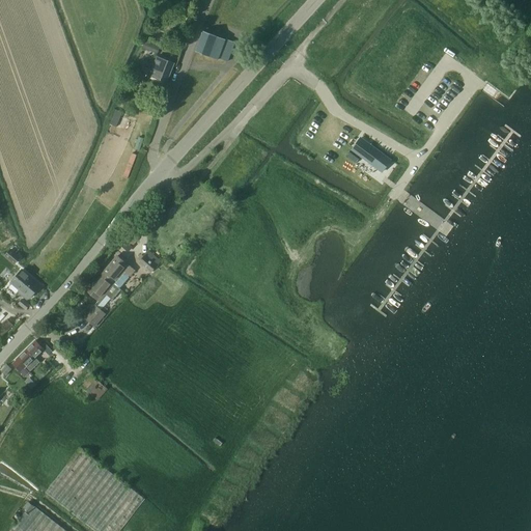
[(202,31),(195,51),(218,60),(218,58),(227,61),(234,43),(202,31)]
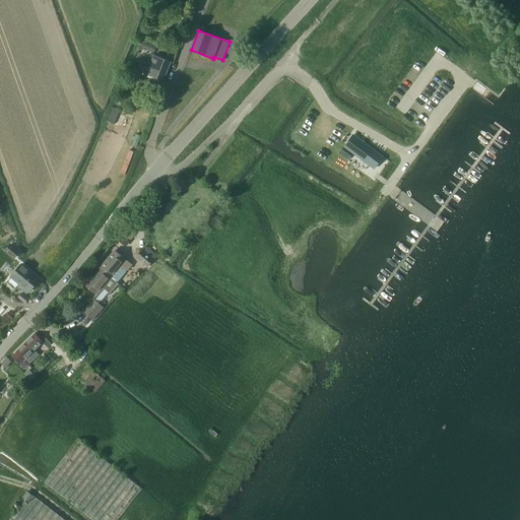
[(163,80),(171,62),(153,55),(148,68),(141,66),(139,71),(163,80)]
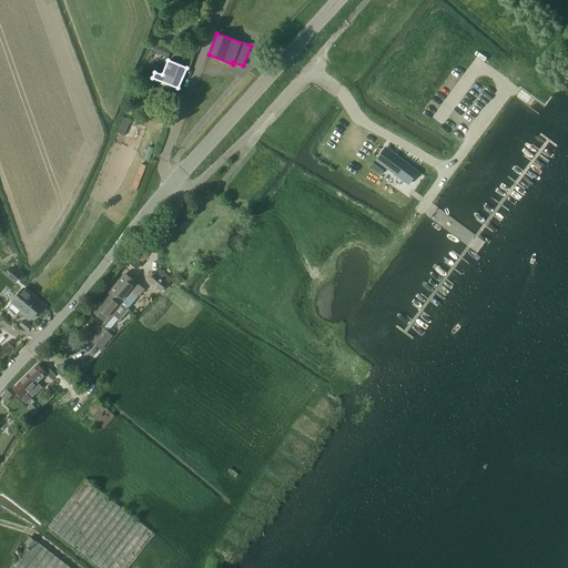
[(377,158),(376,160),(386,168),(408,184),(417,172),(385,148),(377,158)]
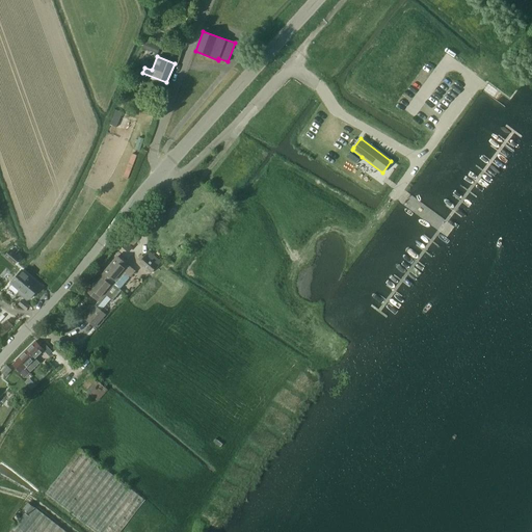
[(9,250),(4,257),(15,265),(20,259),(9,250)]
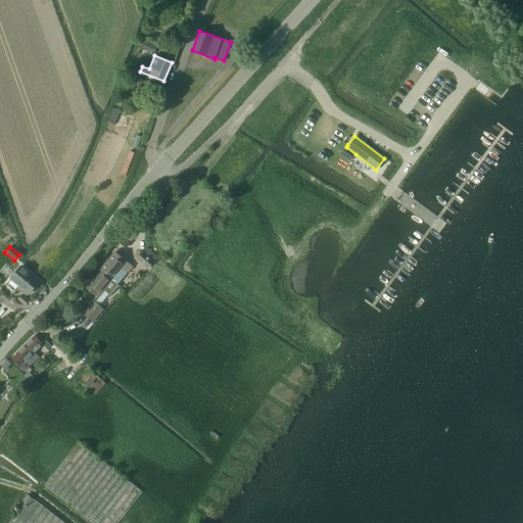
[(128,263),(114,251),(100,269),(113,280),(119,284),(127,274),(127,271),(124,268),(128,263)]
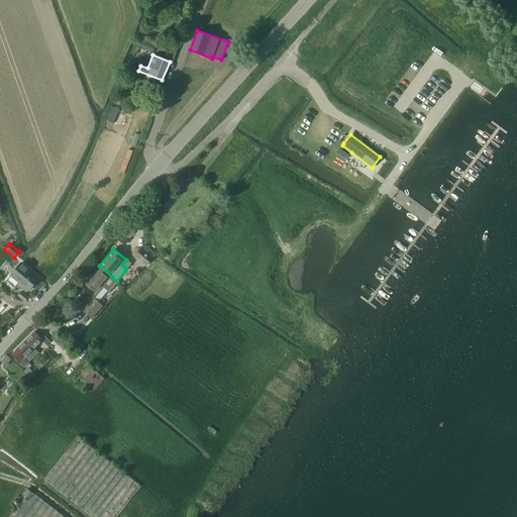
[(146,266),(152,257),(141,248),(140,250),(135,256),(146,266)]
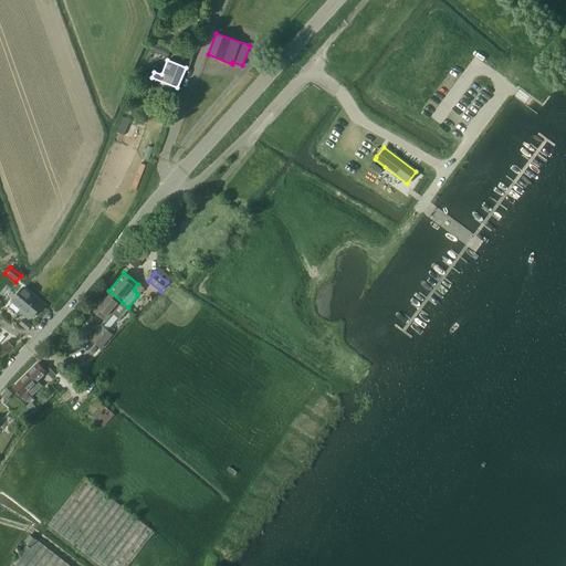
[(31,318),(43,305),(23,287),(10,304),(12,302),(21,310),(19,312),(29,320),(30,317),(31,318)]
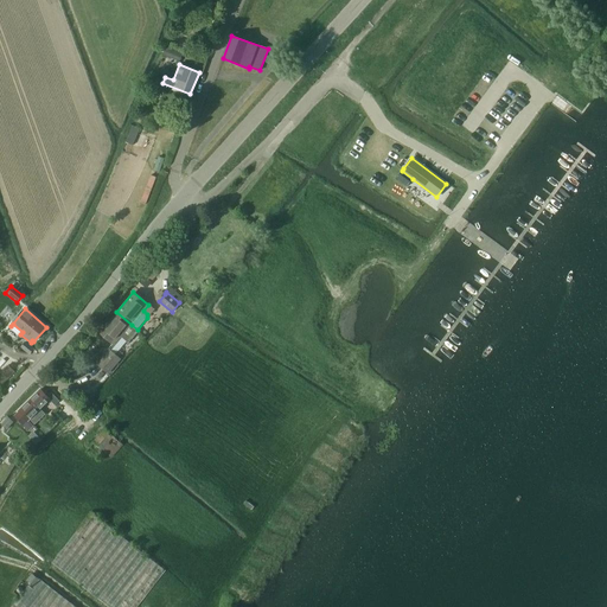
[(98,332),(114,345),(121,338),(128,344),(139,331),(132,325),(116,312),(98,332)]
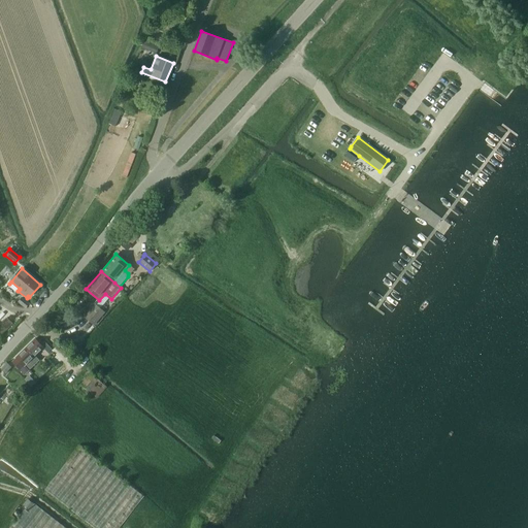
[(22,297),(18,302),(25,307),(29,303),(22,297)]
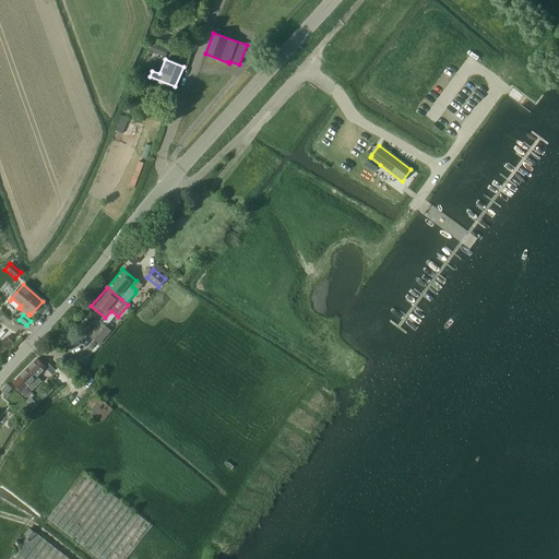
[(100,322),(90,335),(99,344),(110,331),(100,322)]
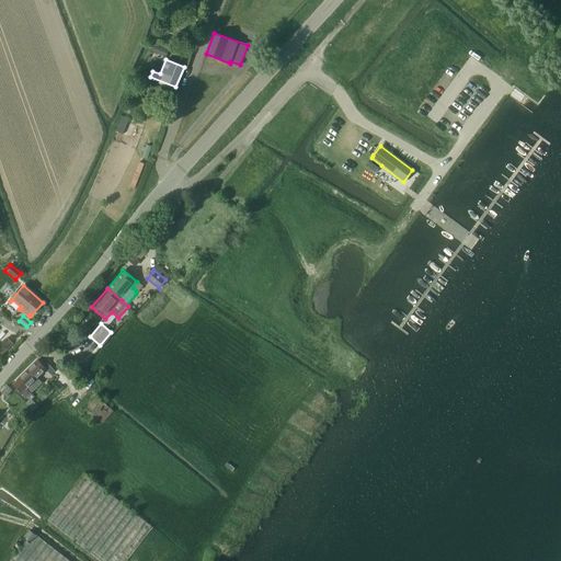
[(26,398),(31,393),(26,388),(46,369),(37,361),(16,380),(18,380),(13,385),(26,398)]
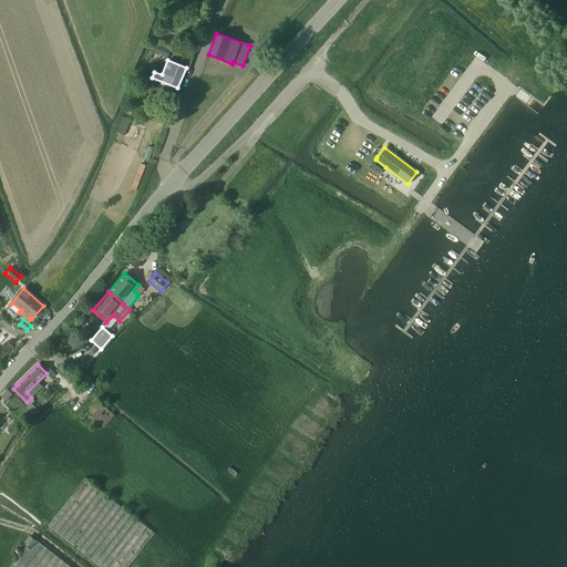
[(7,390),(1,395),(7,400),(12,394),(8,390),(7,390)]
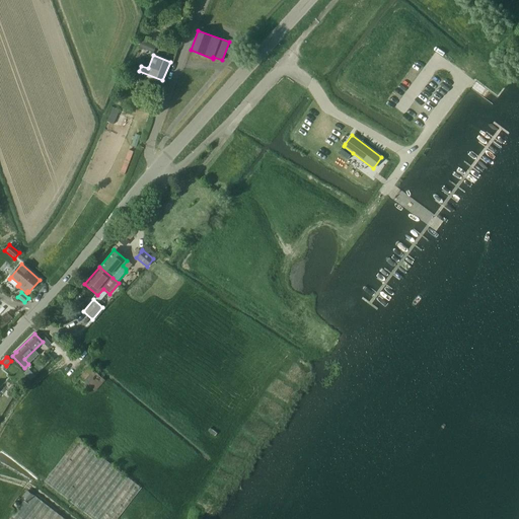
[(95,391),(104,380),(88,367),(76,382),(83,388),(87,384),(95,391)]
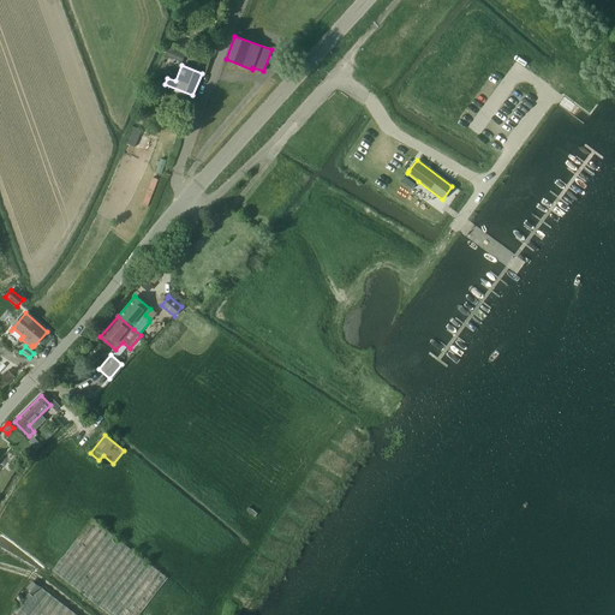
[(31,440),(28,443),(35,451),(41,446),(36,441),(35,443),(31,440)]
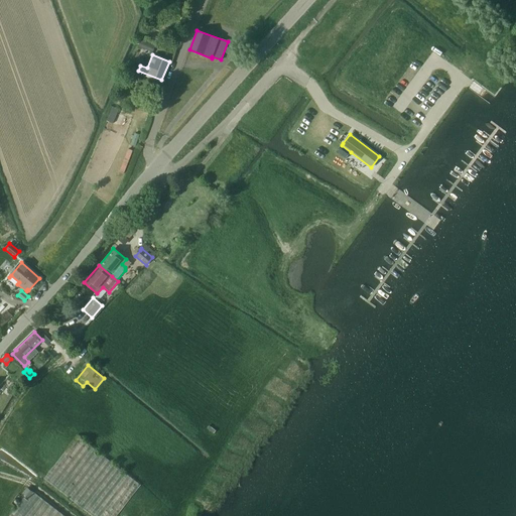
[(92,515),(116,515),(140,485),(77,435),(43,479),(92,515)]
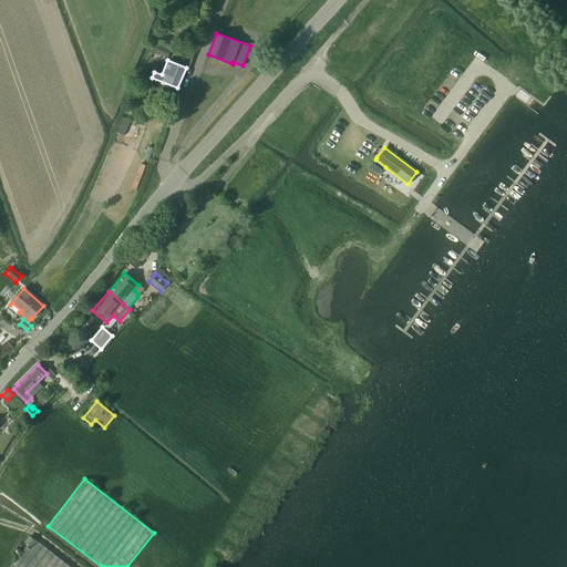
[(37,540),(30,536),(23,544),(27,546),(9,566),(71,566),(37,540)]
